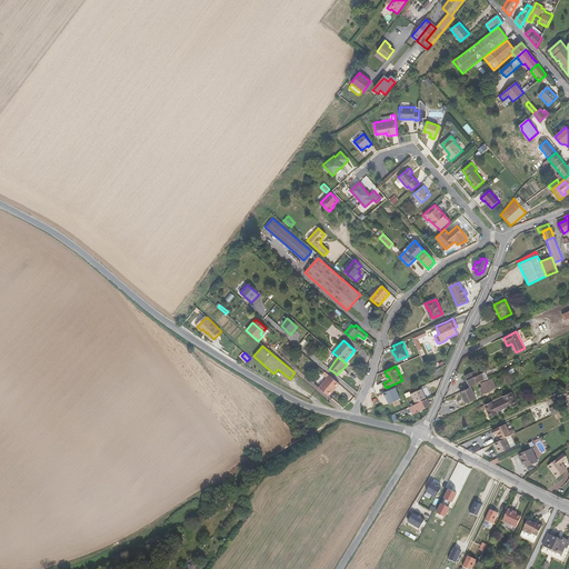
[(469,380),(480,375),(477,370),(466,375),(469,380)]
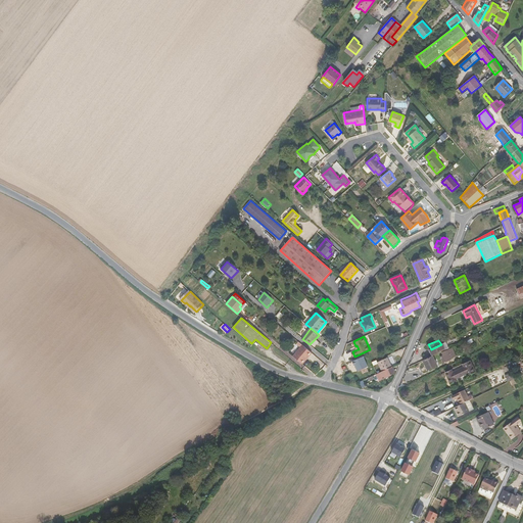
[(445,350),(442,343),(441,344),(431,349),(430,349),(432,357),(433,355),(445,350)]
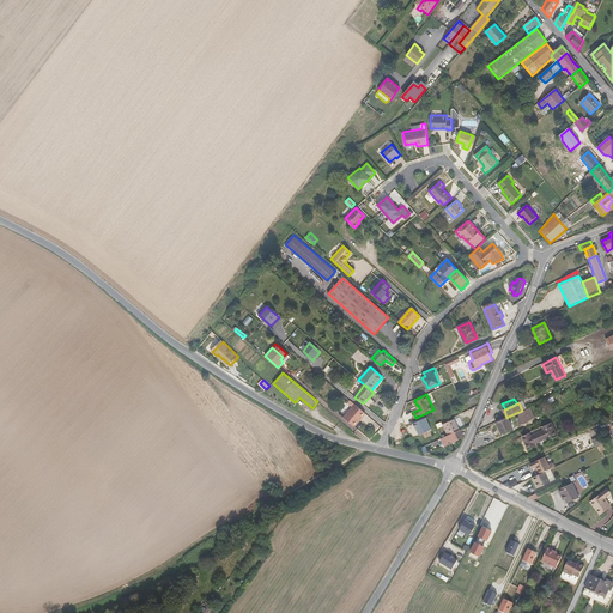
[(357,429),(369,416),(358,407),(347,420),(357,429)]
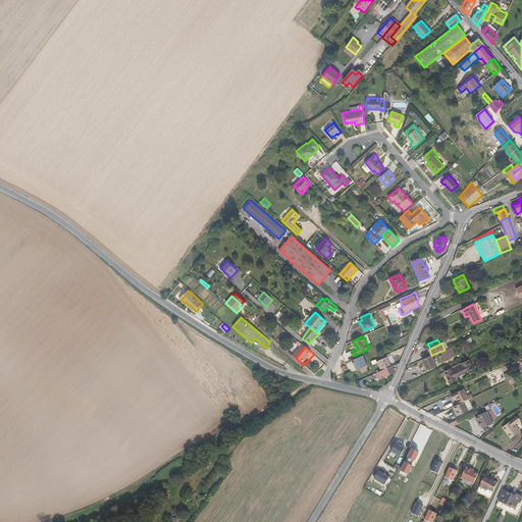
[(452,348),(440,353),(445,361),(451,359),(451,357),(452,357),(451,353),(454,352),(452,348)]
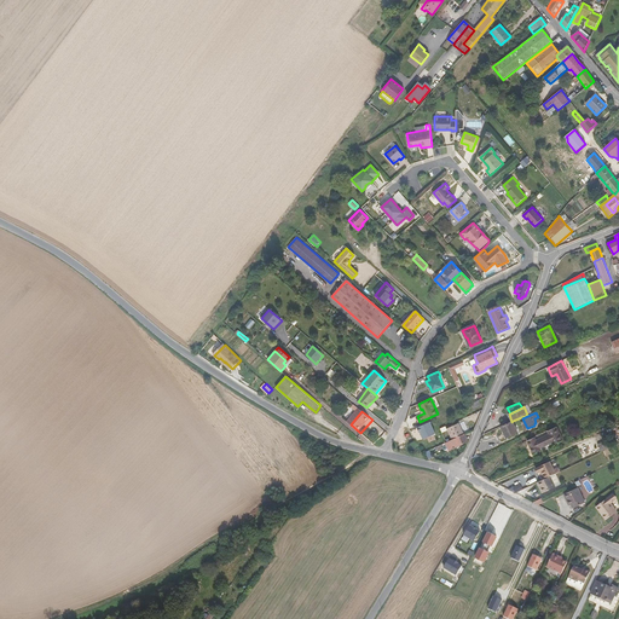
[(518,433),(513,421),(512,422),(501,427),(507,439),(518,433)]
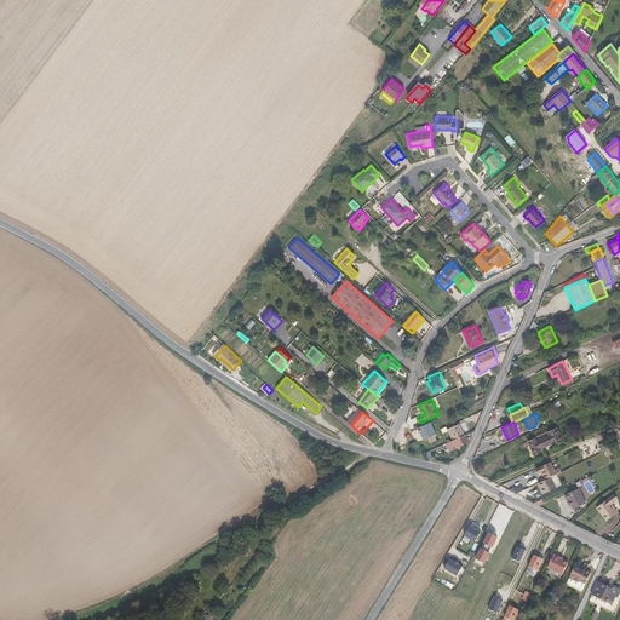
[(424,440),(436,434),(431,423),(418,428),(420,432),(422,432),(423,434),(422,435),(424,440)]
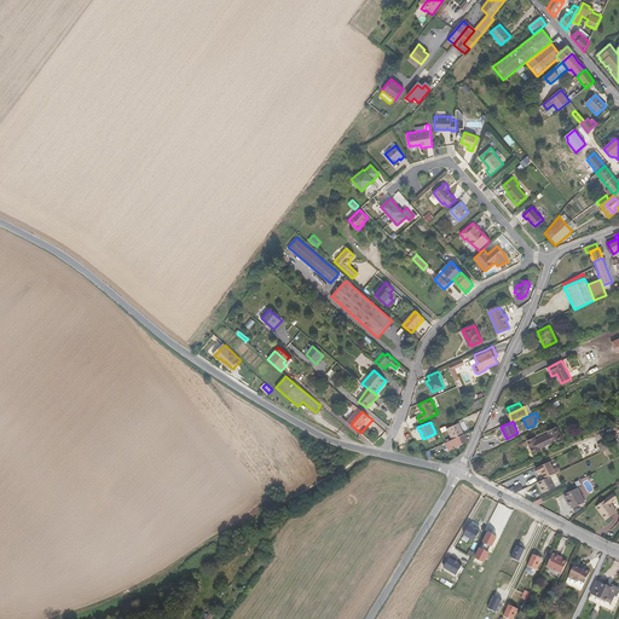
[(464,434),(461,426),(449,432),(452,440),(464,434)]
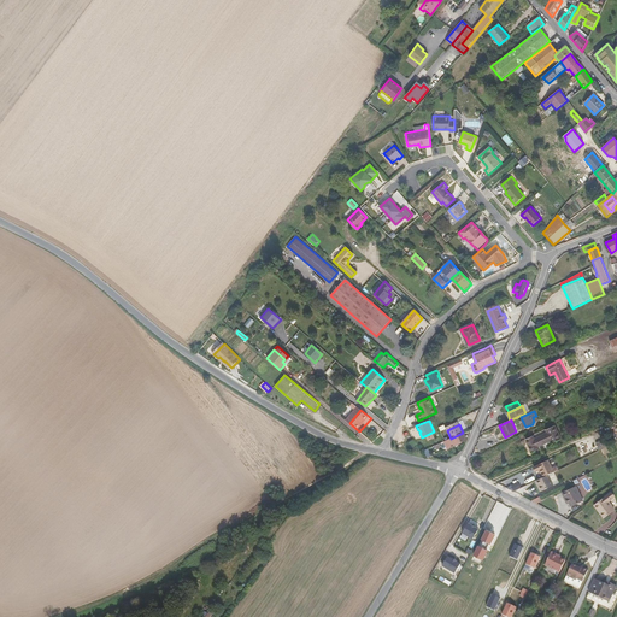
[(534,436),(526,440),(532,453),(540,450),(539,447),(551,441),(552,444),(562,439),(556,425),(546,430),(547,433),(535,439),(534,436)]
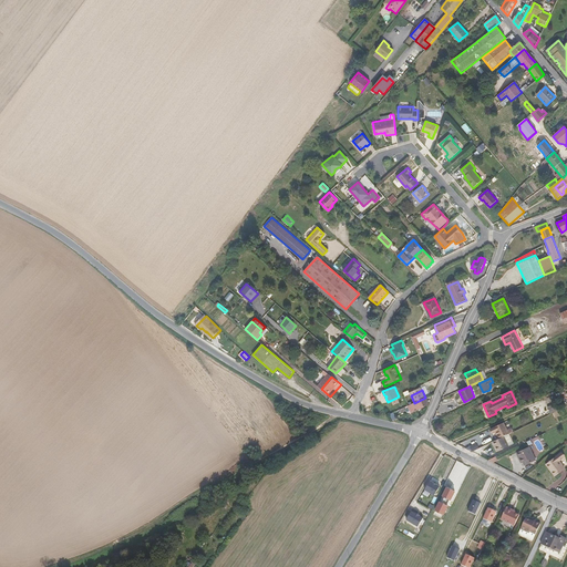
[(429,404),(425,398),(414,403),(413,403),(415,410),(422,408),(429,404)]
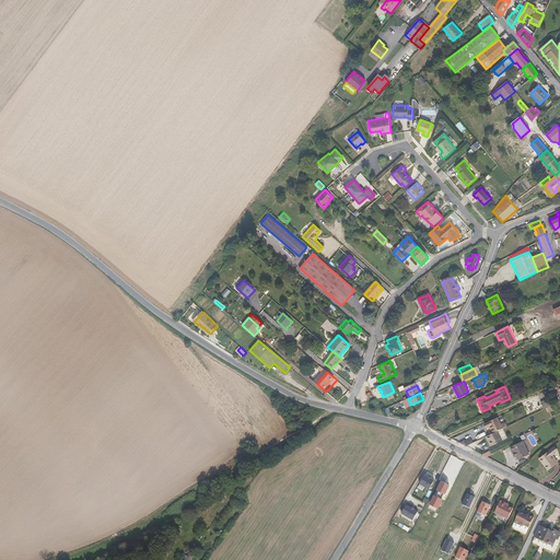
[(503,429),(506,427),(505,423),(501,424),(498,417),(486,423),(488,428),(490,427),(493,433),(498,431),(503,429)]
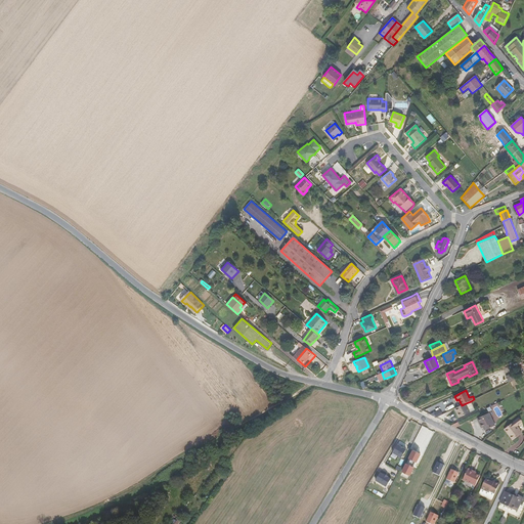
[(466,403),(470,411),(475,409),(471,401),(466,403)]
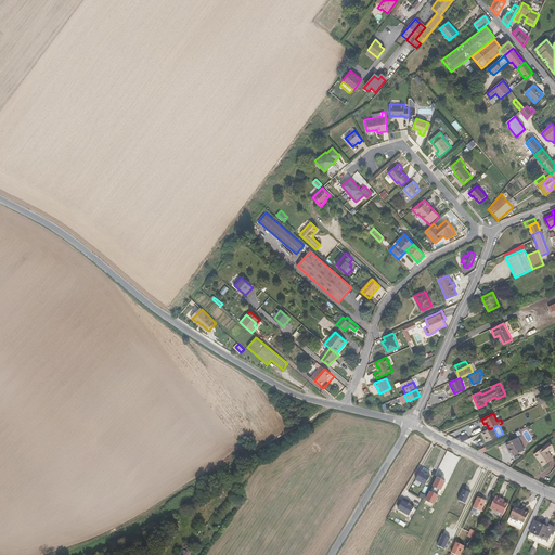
[(493,427),(489,429),(481,433),(486,442),(498,437),(498,436),(493,427)]
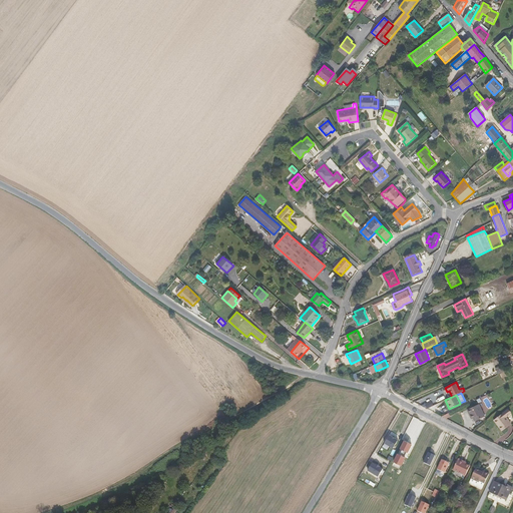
[(471,418),(472,418),(474,421),(485,416),(479,404),(467,410),(471,418)]
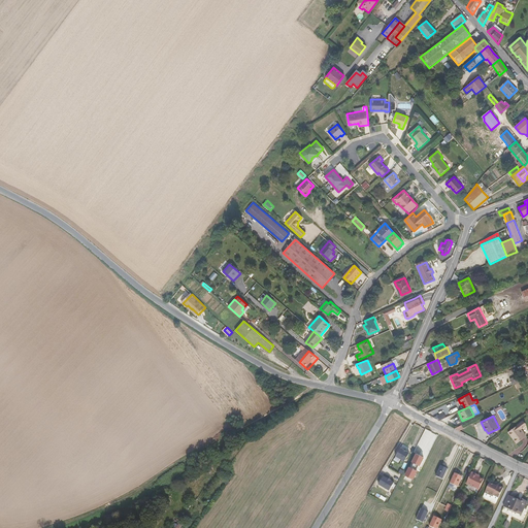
[(514,436),(518,442),(526,436),(521,429),(524,427),(521,423),(508,432),(513,437),(514,436)]
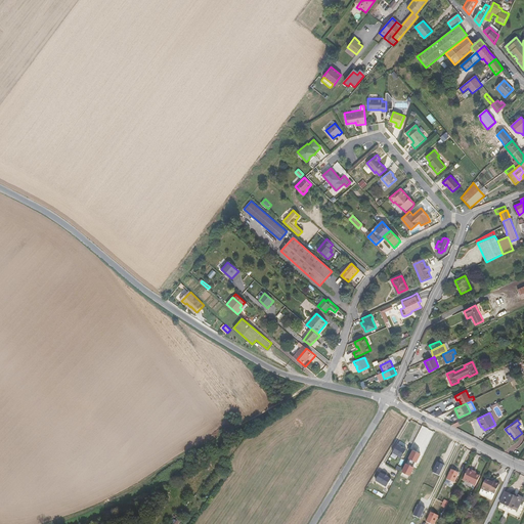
[(402,457),(407,448),(397,443),(393,452),(402,457)]
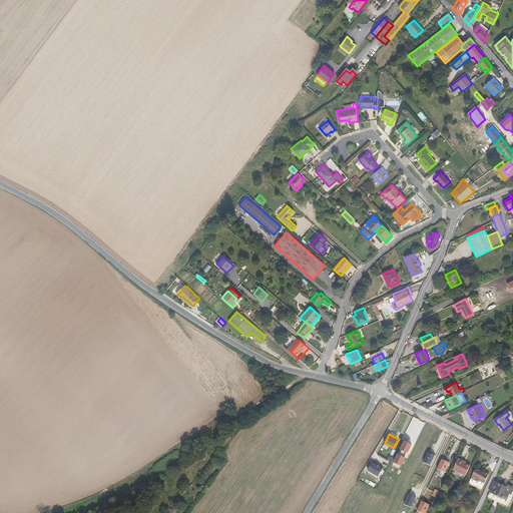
[(405,440),(400,448),(408,452),(413,444),(405,440)]
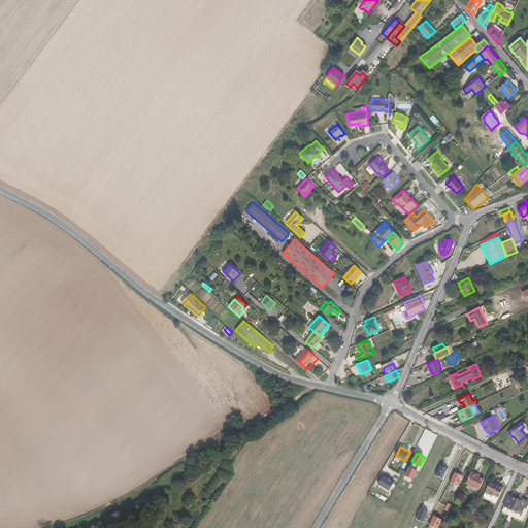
[(443,479),(449,468),(441,465),(436,475),(443,479)]
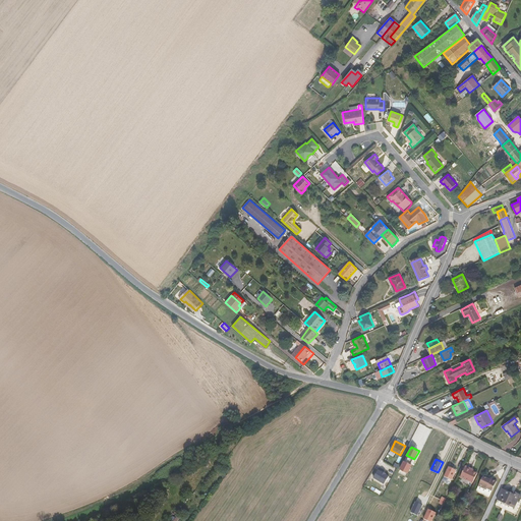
[(400,469),(409,472),(412,463),(403,460),(400,469)]
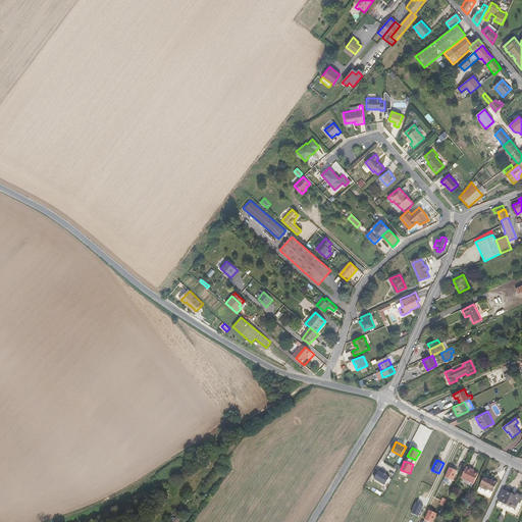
[(454,481),(458,471),(450,467),(445,477),(454,481)]
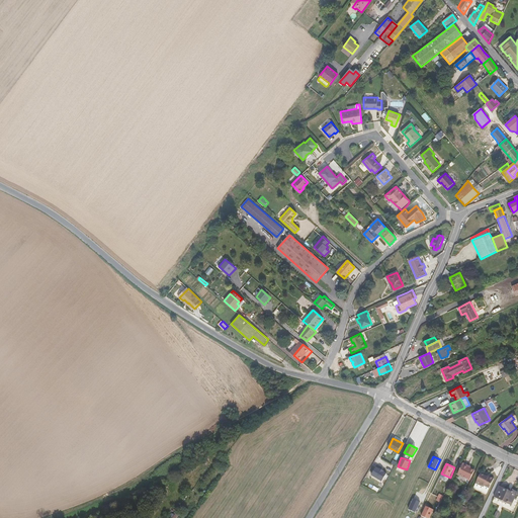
[(475,472),(468,469),(469,468),(463,465),(458,476),(469,482),(475,472)]
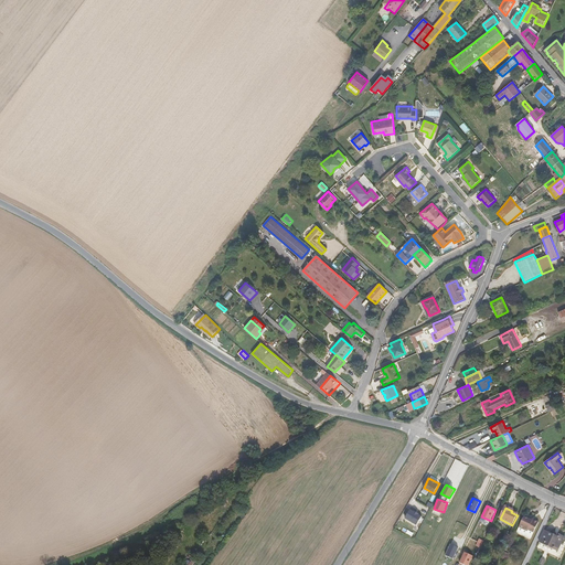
[(411,509),(405,519),(417,525),(423,515),(411,509)]
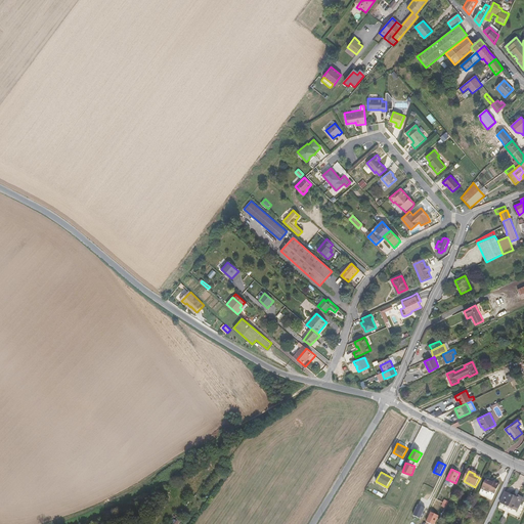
[(491,483),(486,481),(481,490),(489,493),(489,492),(495,494),(499,485),(494,483),(493,484),(491,483)]
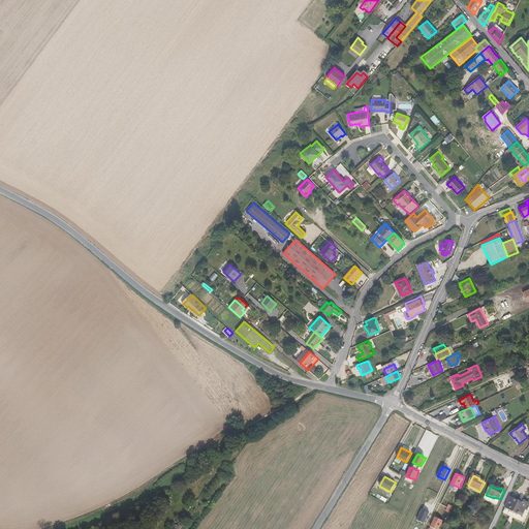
[(494,498),(486,495),(485,499),(497,505),(500,499),(494,497),(494,498)]
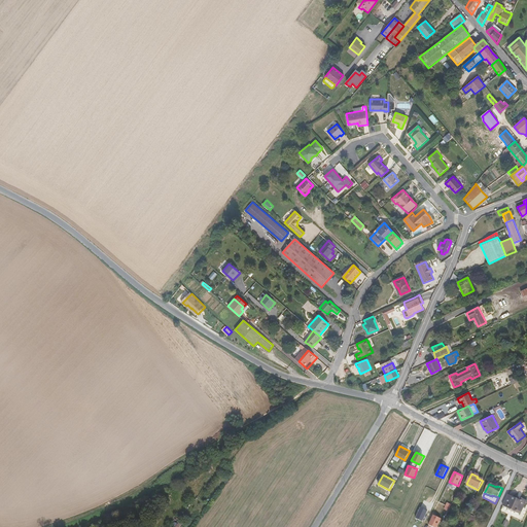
[(526,501),(521,498),(519,500),(516,499),(508,495),(502,507),(515,513),(518,506),(523,508),(526,501)]
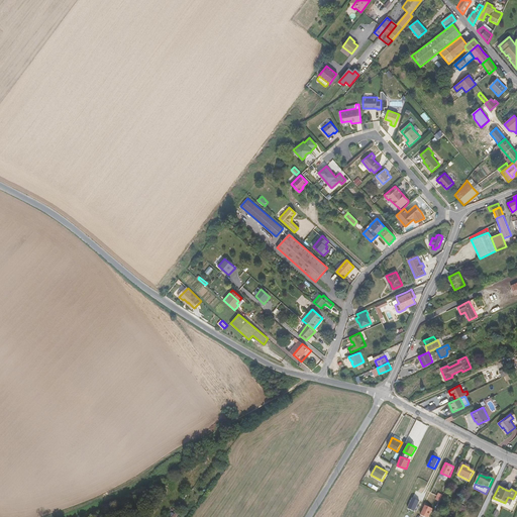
[(510,506),(513,499),(508,497),(505,503),(510,506)]
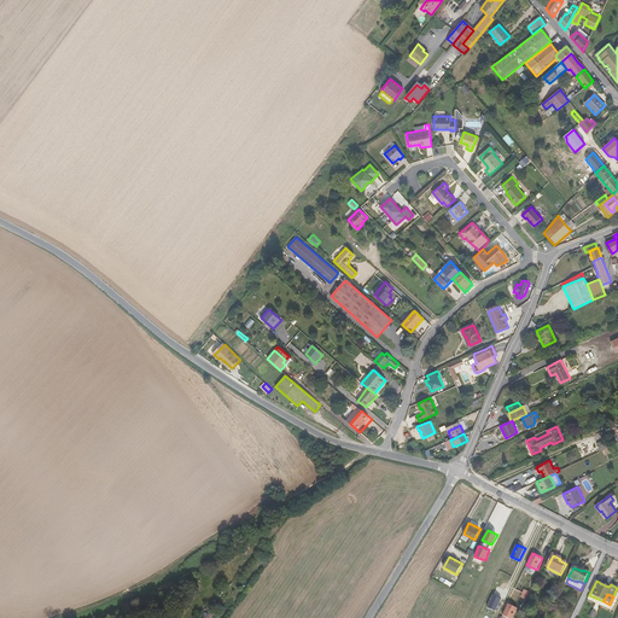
[(496,611),(502,599),(493,595),(488,607),(496,611)]
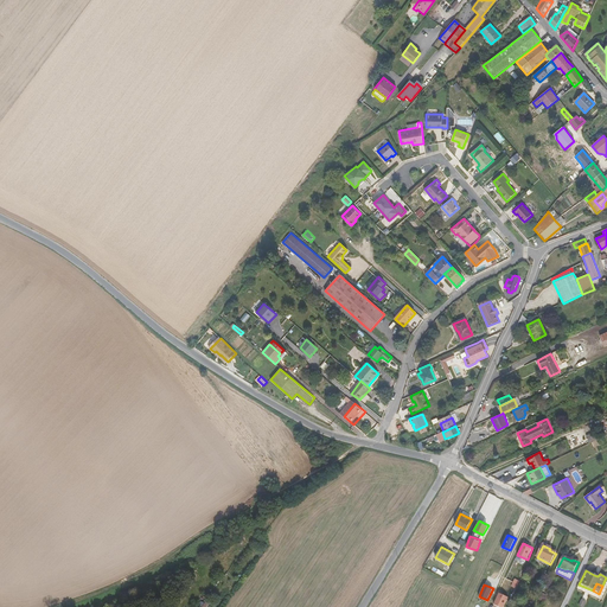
[(499,593),(493,604),(500,606),(504,606),(509,598),(499,593)]
